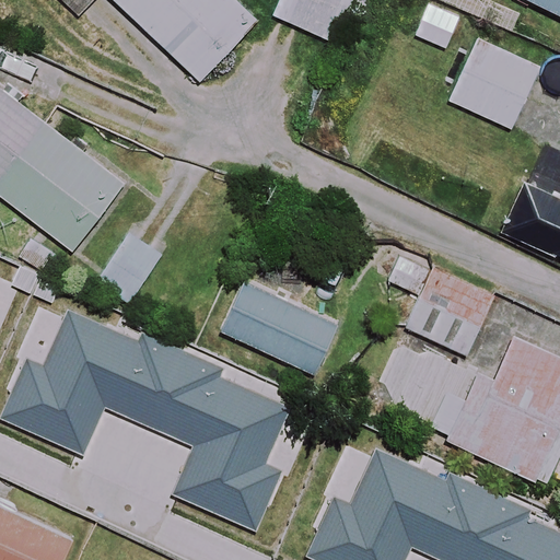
[(257,20),(235,0),(65,0),(80,14),(92,0),(115,0),(202,80),(257,20)]
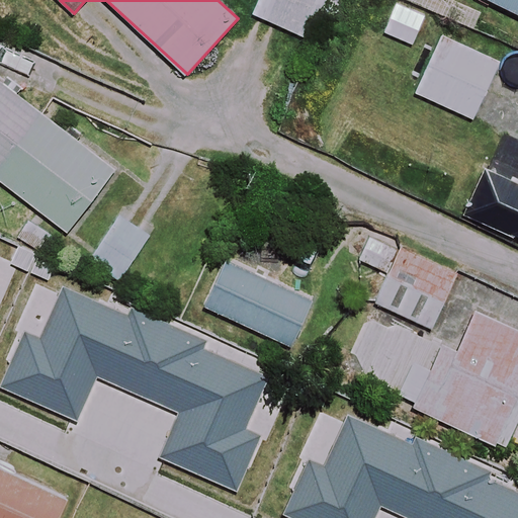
[(325,0),(258,0),(253,14),(309,38),(325,0)]
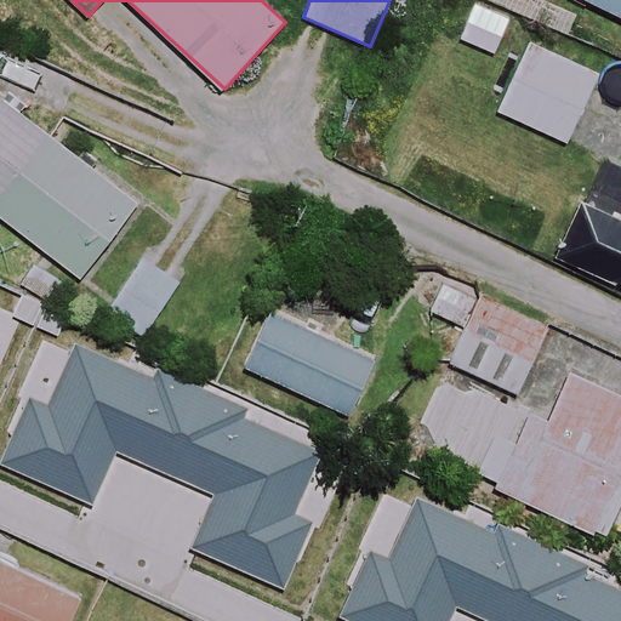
[(620,0),(592,0),(620,12),(620,0)]
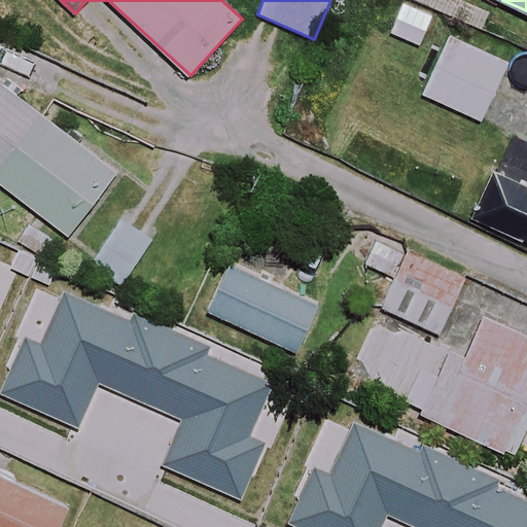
[(454,33),(423,94),(478,121),(508,60),(454,33)]
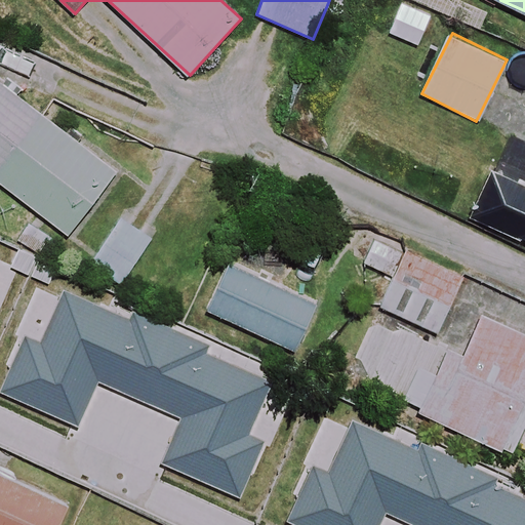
[(0,172),(48,112),(0,74),(0,172)]
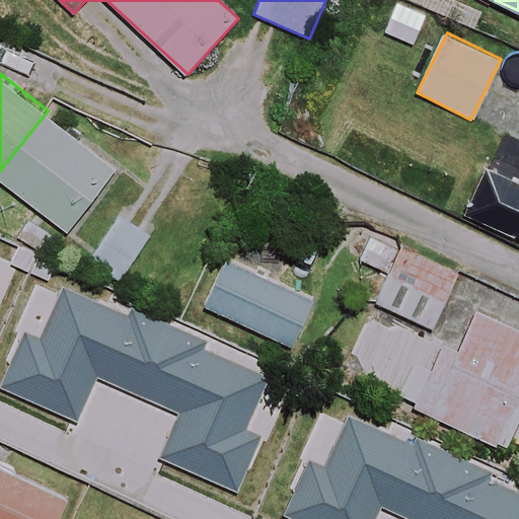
[(48,112),(0,172),(0,182),(63,233),(116,165),(48,112)]
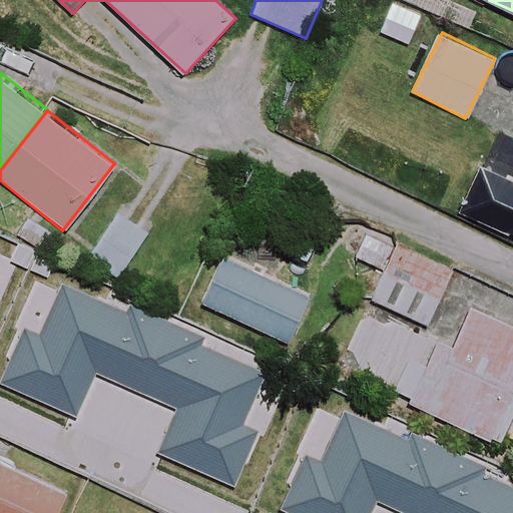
[(512,179),(479,165),(460,211),(512,233),(512,179)]
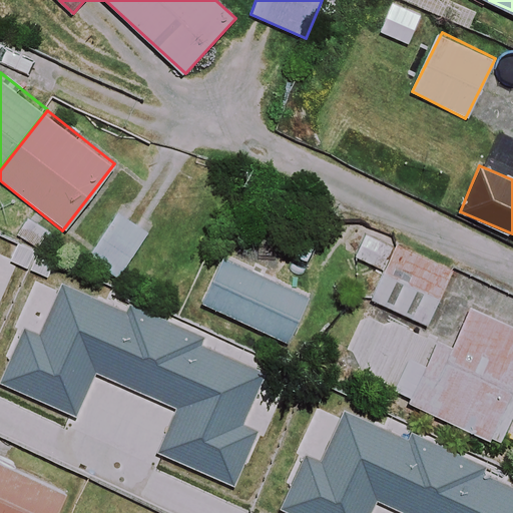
[(149,230),(120,211),(90,259),(119,278),(149,230)]
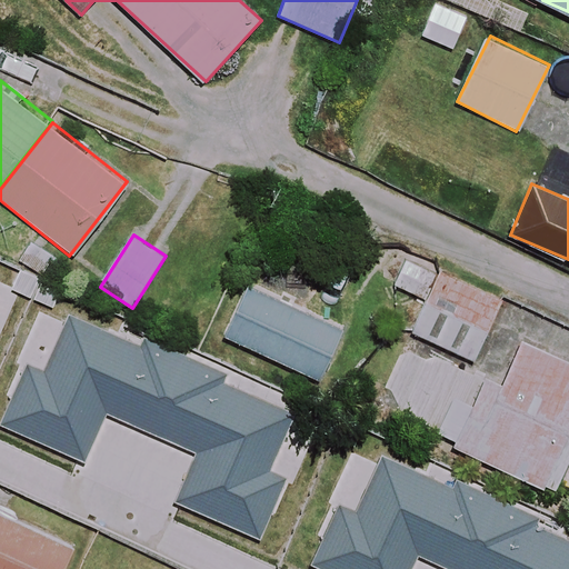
[(502,299),(466,282),(456,305),(430,293),(412,331),(475,359),(502,299)]
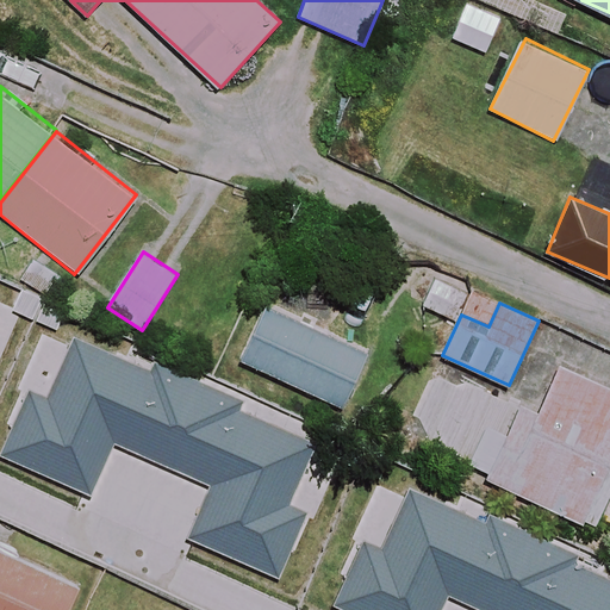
[(371,353),(269,305),(243,360),(346,408),(371,353)]
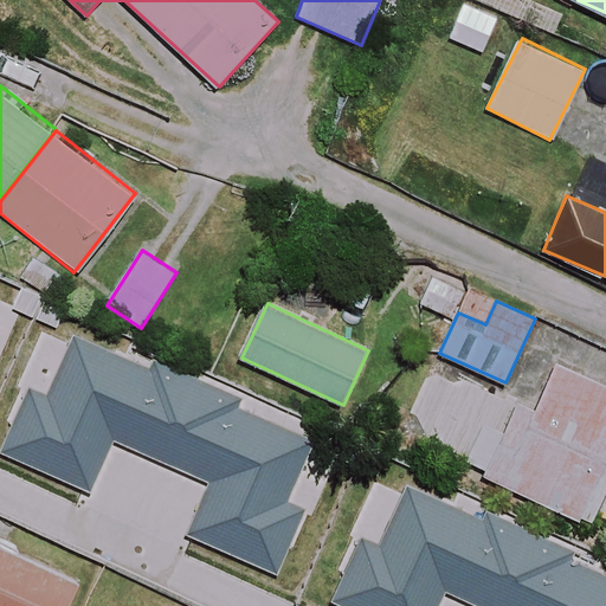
[(485,414),(463,461),(591,523),(605,490),(605,382),(542,353),(507,425),(485,414)]
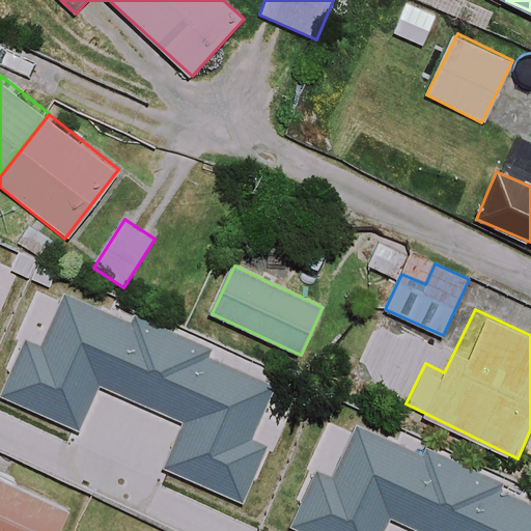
[(244,465),(165,428),(142,480),(221,515),(244,465)]
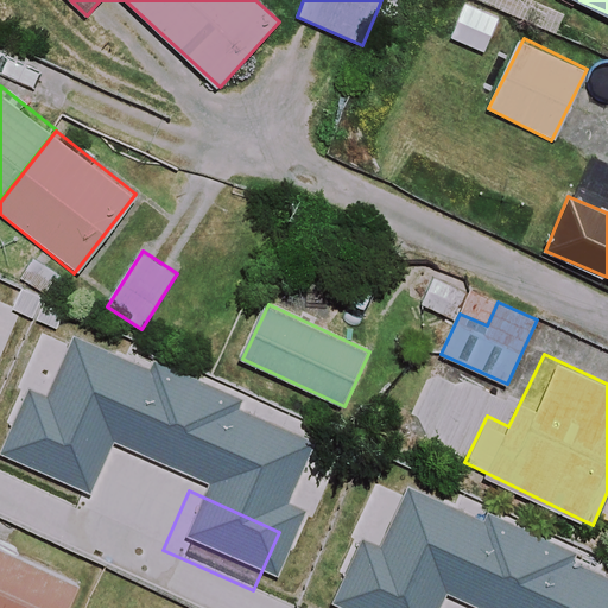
[(564,607),(570,597),(424,530),(387,607),(564,607)]
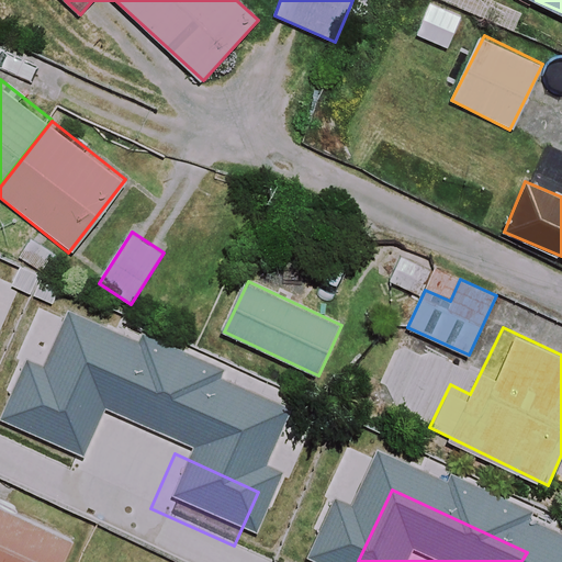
[(62,561),(71,538),(0,508),(0,561),(62,561)]
